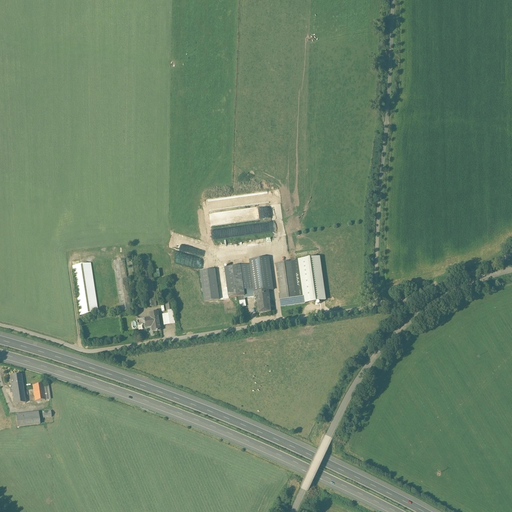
[(203,256),(207,244),(173,234),(169,246),(203,256)]
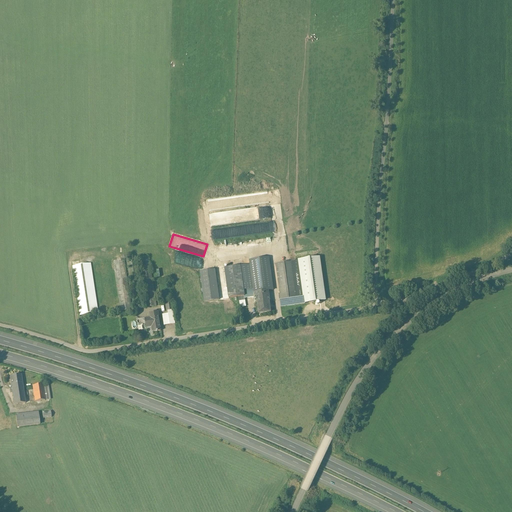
[(243,244),(224,248),(225,256),(245,252),(243,244)]
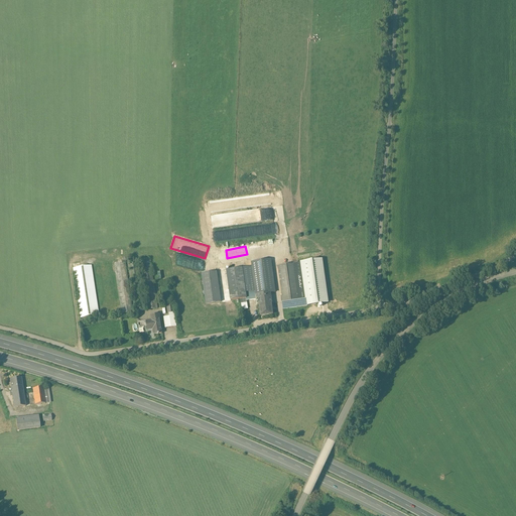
[(251,263),(251,267),(255,290),(255,294),(258,294),(271,292),(275,291),(270,260),(251,263)]
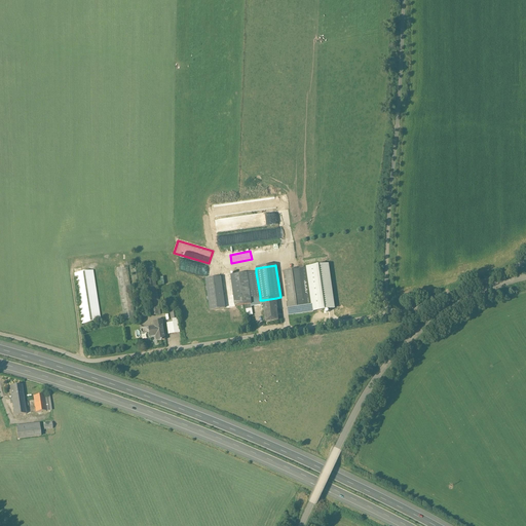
[(307,268),(284,272),(289,307),(312,304),(307,268)]
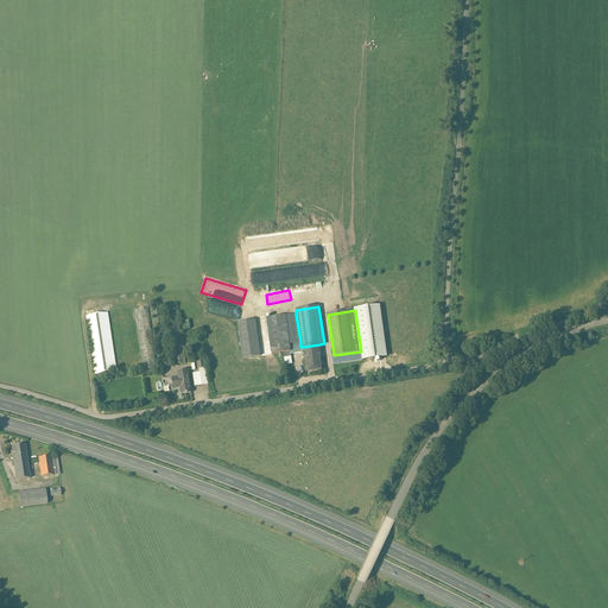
[(95,374),(116,371),(108,312),(87,315),(95,374)]
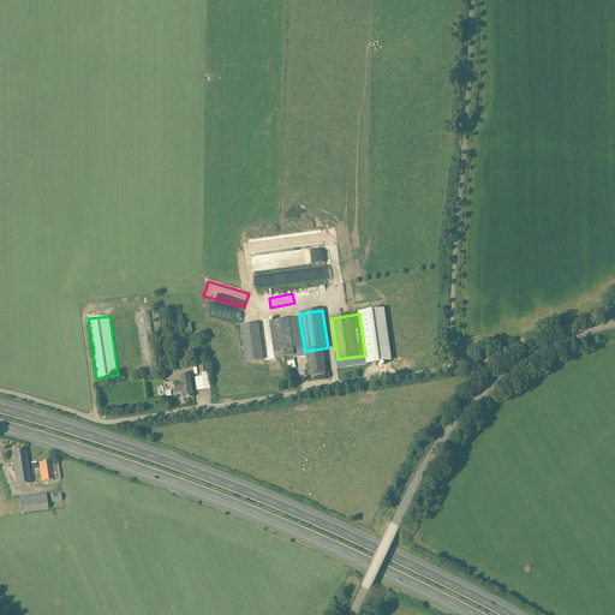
[(288,320),(292,348),(304,346),(299,318),(288,320)]
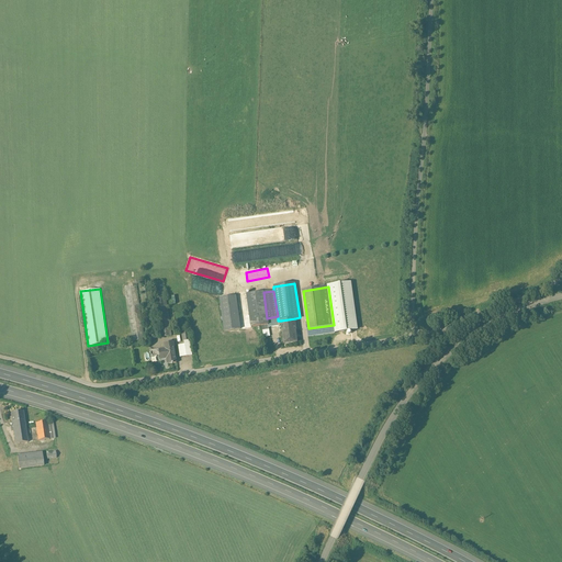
[(267,318),(263,292),(247,295),(251,326),(268,324),(267,318)]
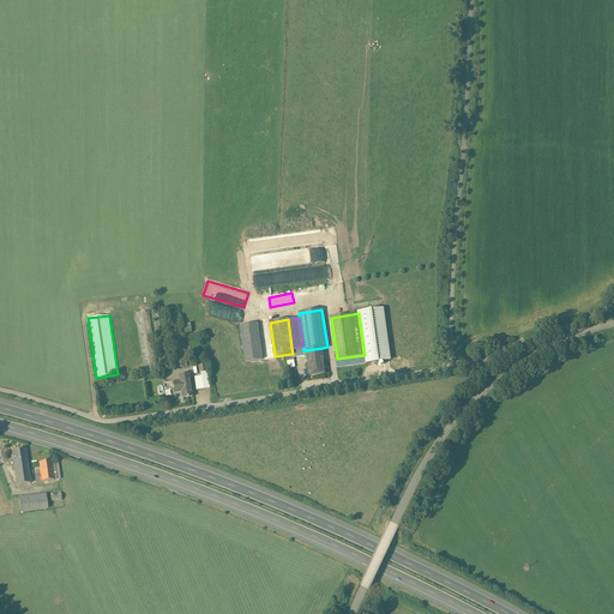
[(263,360),(257,324),(240,326),(245,362),(263,360)]
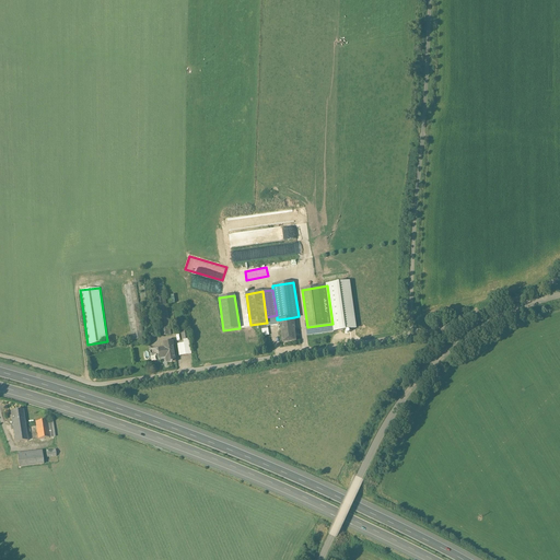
[(294,317),(280,319),(283,342),(298,340),(294,317)]
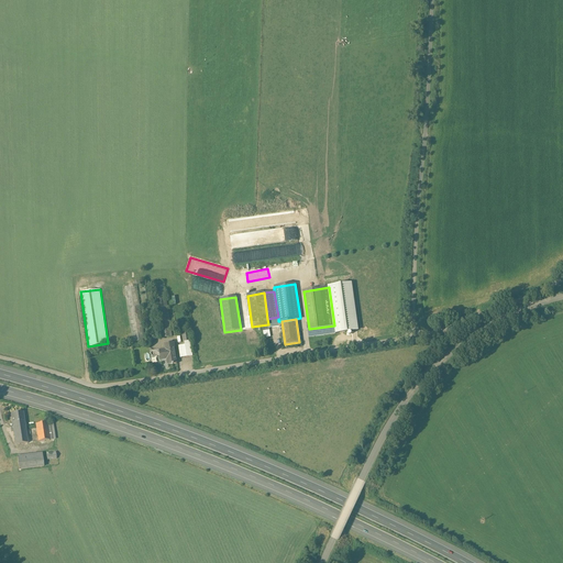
[(334,326),(309,329),(310,335),(335,332),(334,326)]
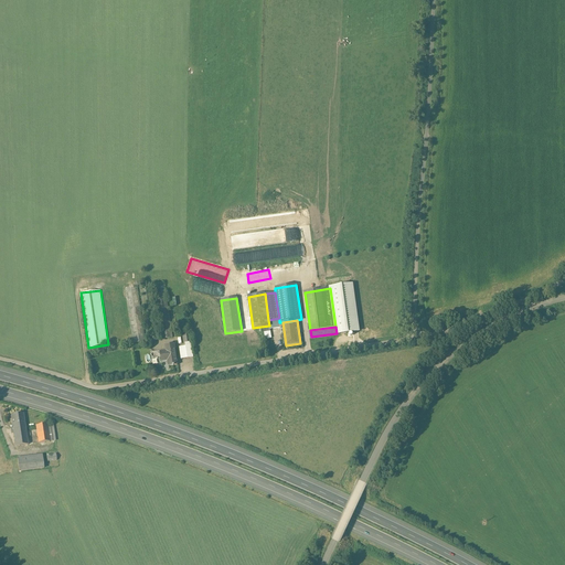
[(180,359),(192,358),(190,334),(183,336),(184,345),(179,347),(180,359)]
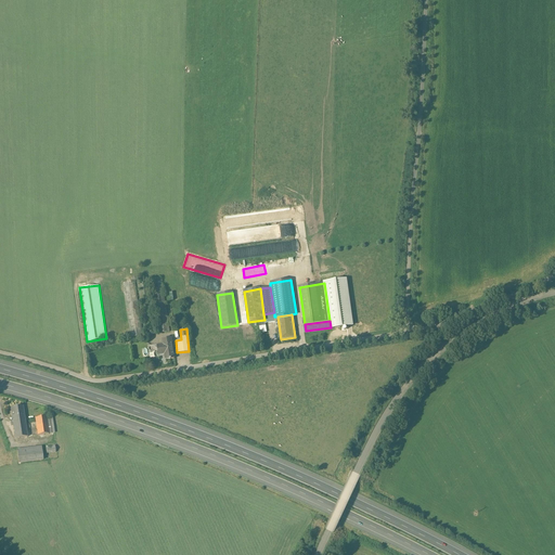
[(176,359),(171,338),(163,340),(164,344),(159,345),(160,353),(166,352),(167,360),(176,359)]
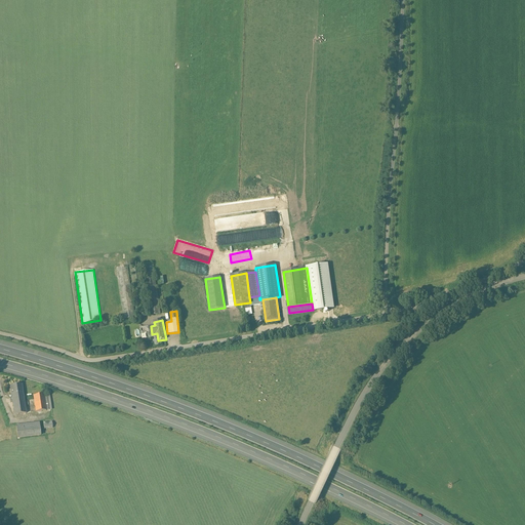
[(22,385),(10,386),(14,415),(26,413),(22,385)]
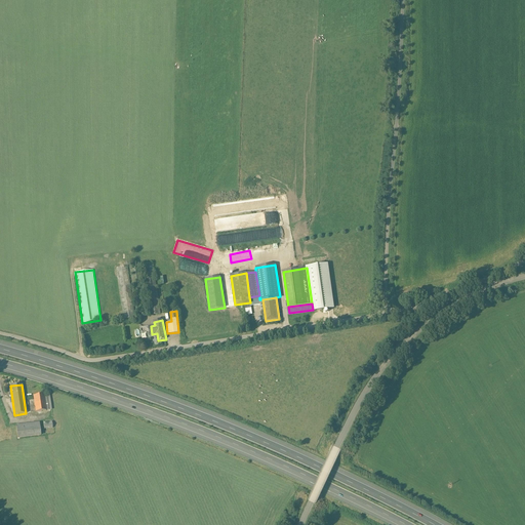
[(44,394),(34,396),(36,412),(46,411),(44,394)]
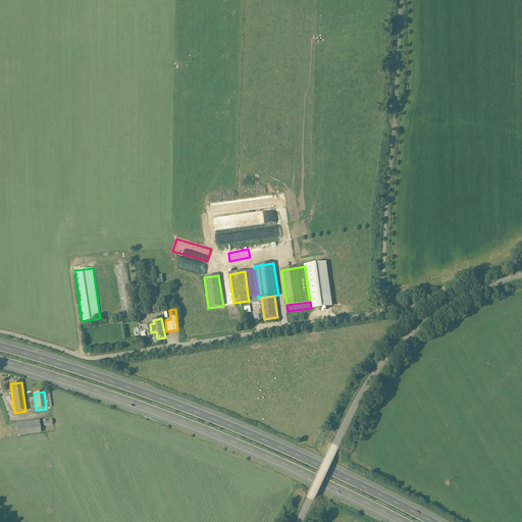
[(39,421),(30,422),(32,433),(41,432),(39,421)]
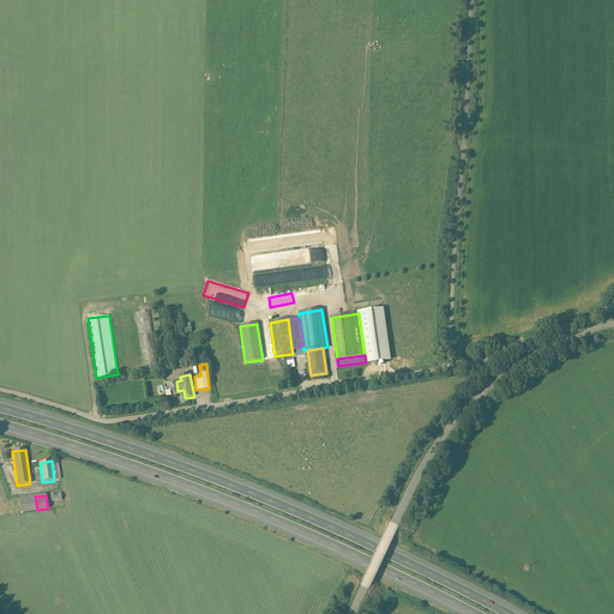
[(35,497),(19,498),(20,512),(37,510),(35,497)]
